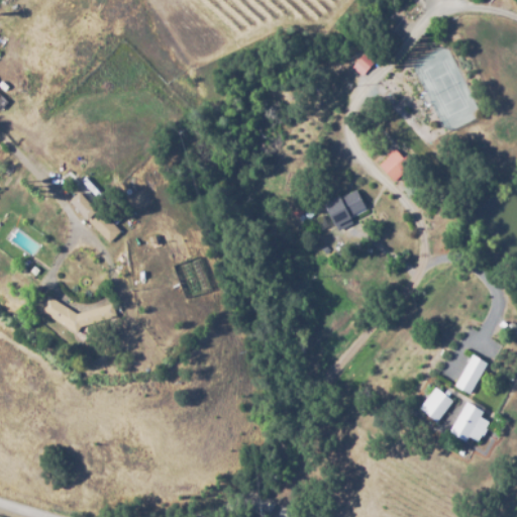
[(367,71),(355,62),(364,53),(375,63),(367,71)]
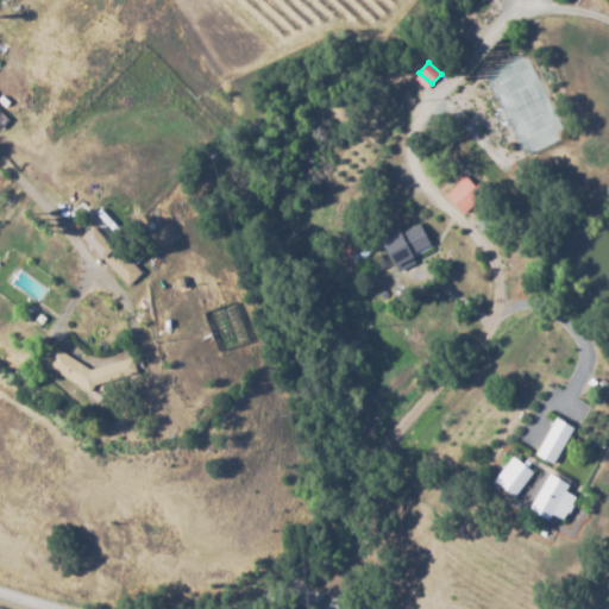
[(552,187),(541,171),(554,163),(564,177),(552,187)]
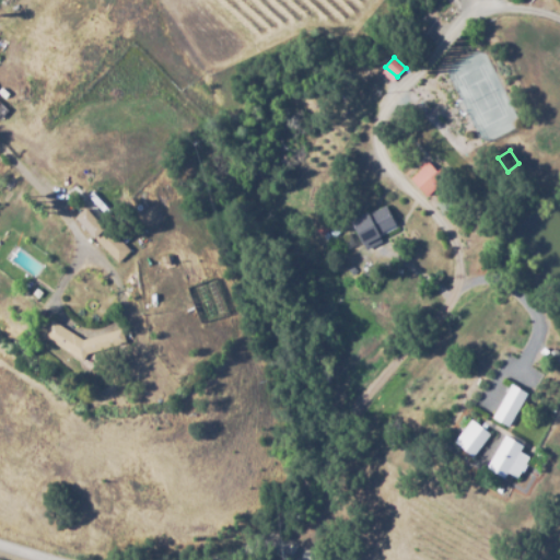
[(428,197),(411,179),(428,163),(436,172),(441,167),(450,176),(428,197)]
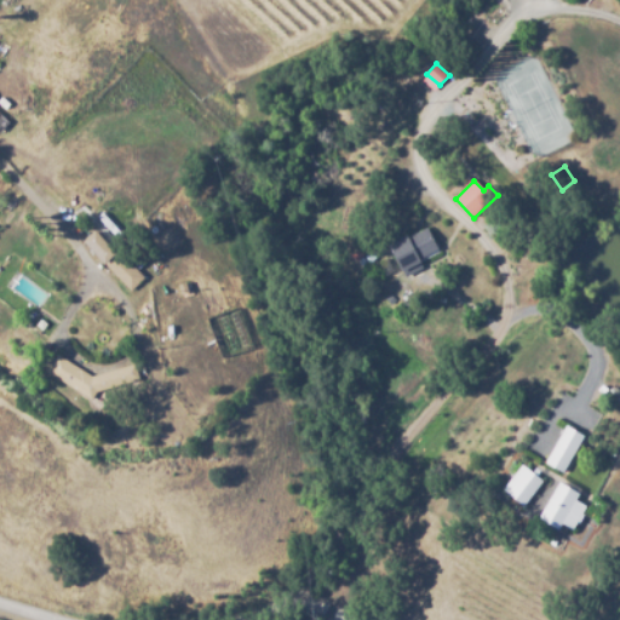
[(405,277),(388,242),(406,234),(407,237),(428,227),(438,248),(419,258),(423,268),(405,277)]
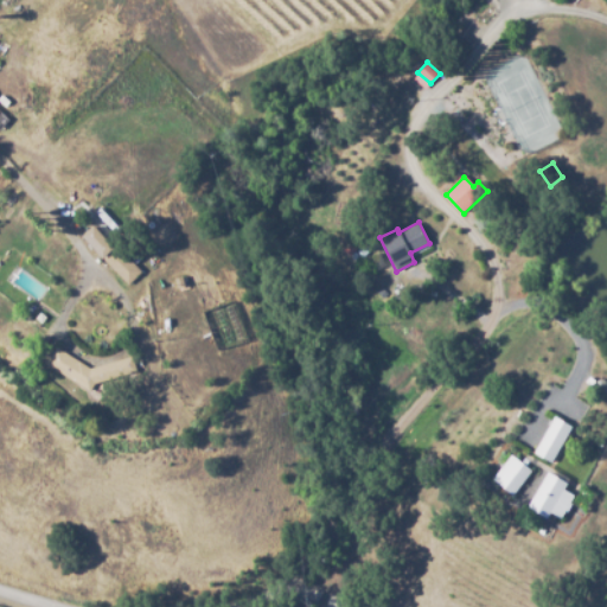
[(102,259),(81,236),(93,224),(114,247),(102,259)]
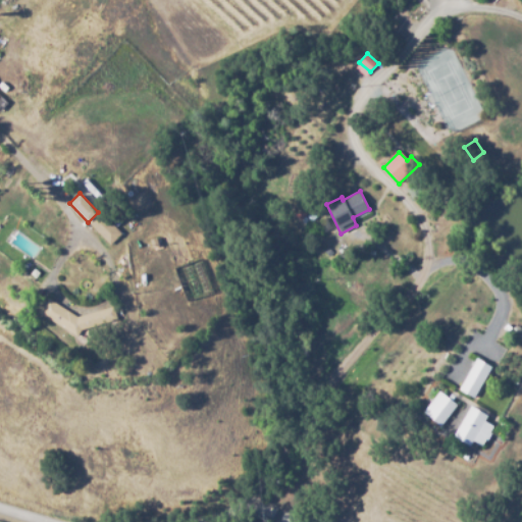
[(110,245),(89,222),(101,211),(122,233),(110,245)]
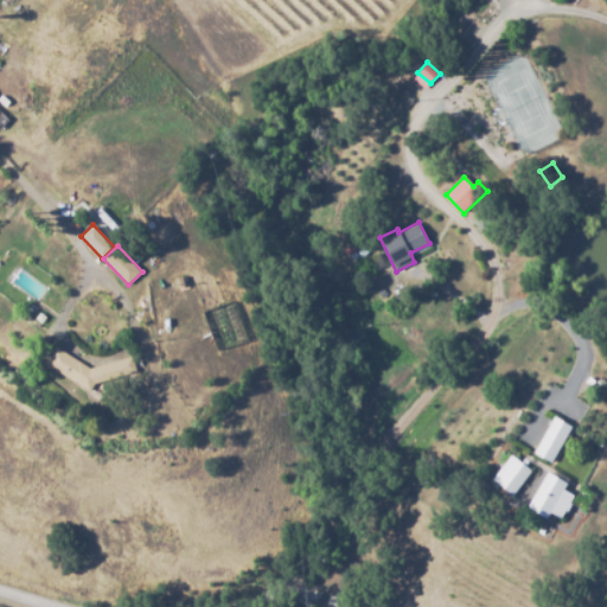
[(435,269),(426,261),(433,253),(442,261),(435,269)]
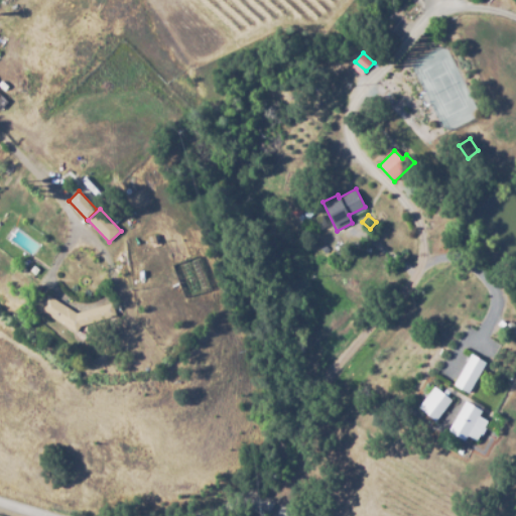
[(76,334),(38,308),(47,294),(76,312),(112,301),(116,315),(81,326),(76,334)]
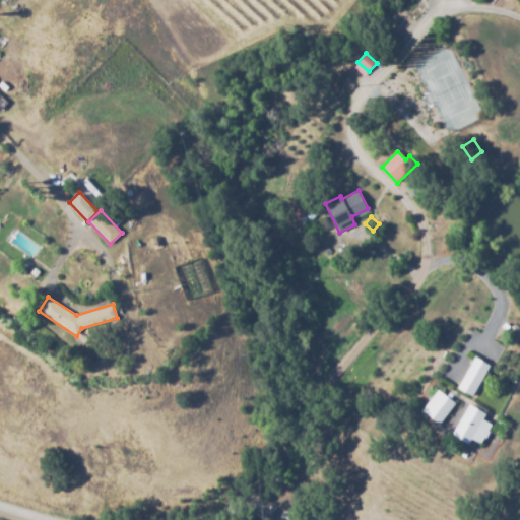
[(463,387),(481,356),(496,366),(478,395),(463,387)]
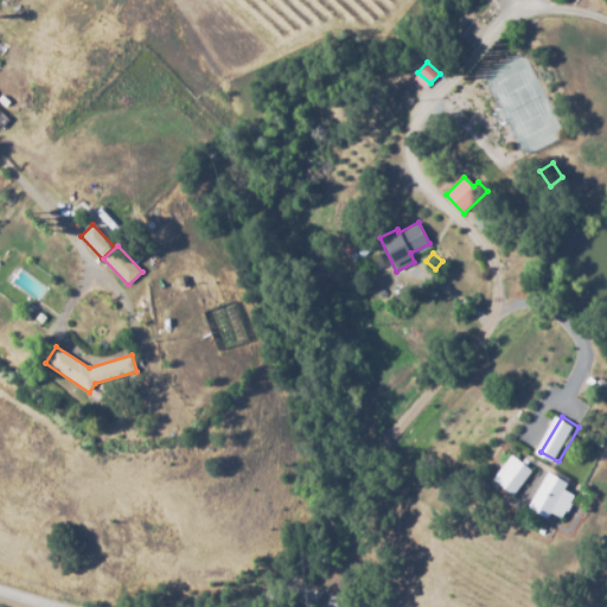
[(519,502),(491,479),(512,452),(535,470),(525,480),(532,486),(519,502)]
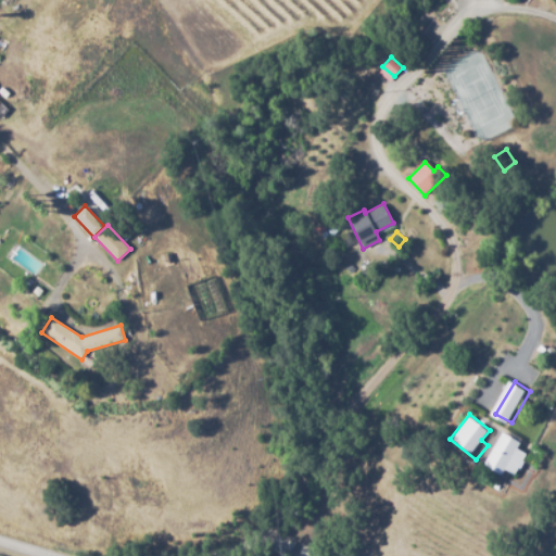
[(510,433),(526,443),(523,446),(533,453),(519,475),(510,468),(504,477),(489,466),(510,433)]
